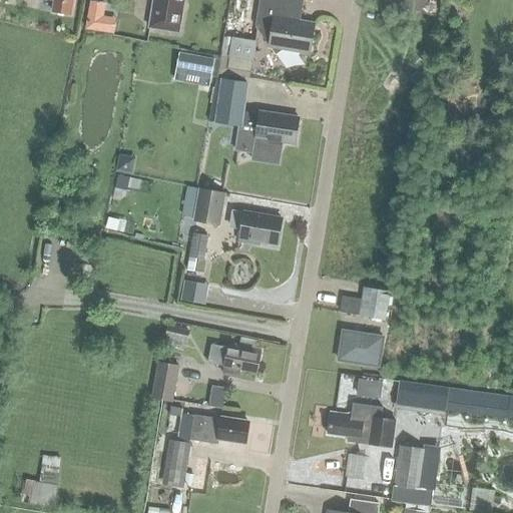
[(45,0),(53,1),(51,11),(69,15),(71,0),(45,0)]
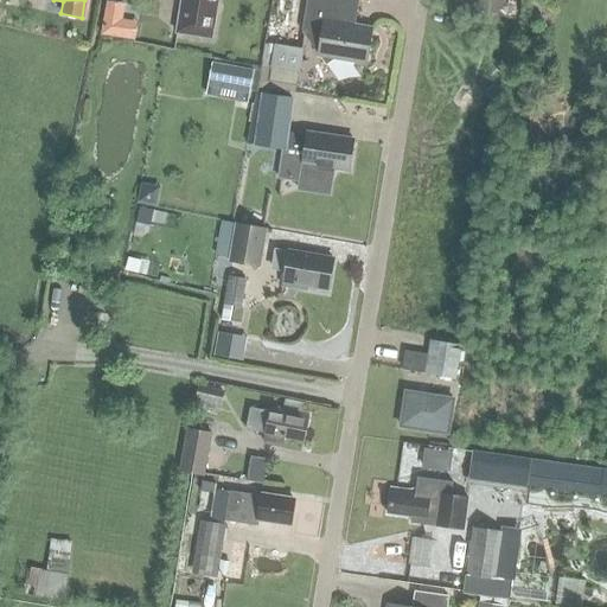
[(133,38),(135,19),(122,18),(123,1),(106,0),(102,0),(100,36),(133,38)]
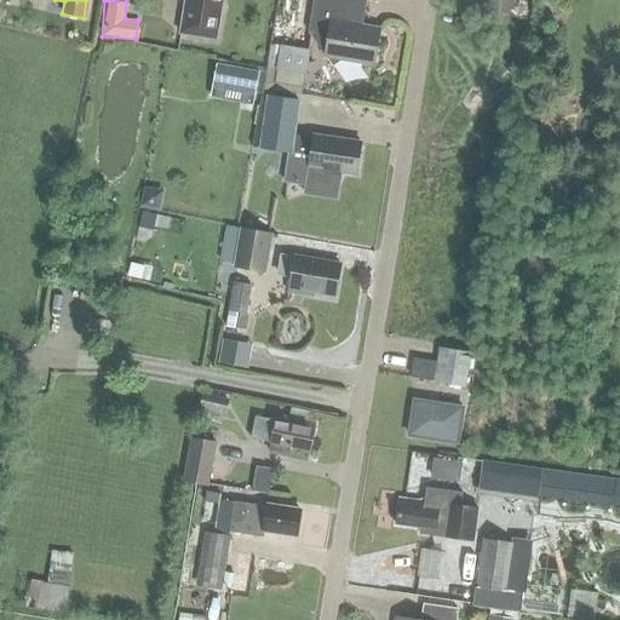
[(183,0),(178,34),(216,41),(222,0),(183,0)]
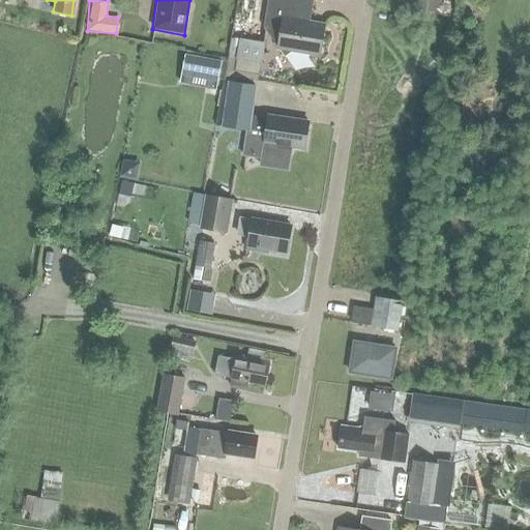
[(310,16),(312,0),(266,0),(262,28),(284,57),(293,51),(319,55),(323,26),(303,22),(304,16),(310,16)]
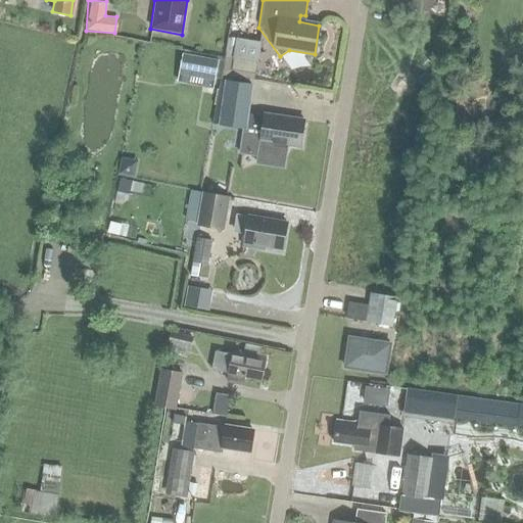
[(229,36),(226,57),(255,61),(258,40),(229,36)]
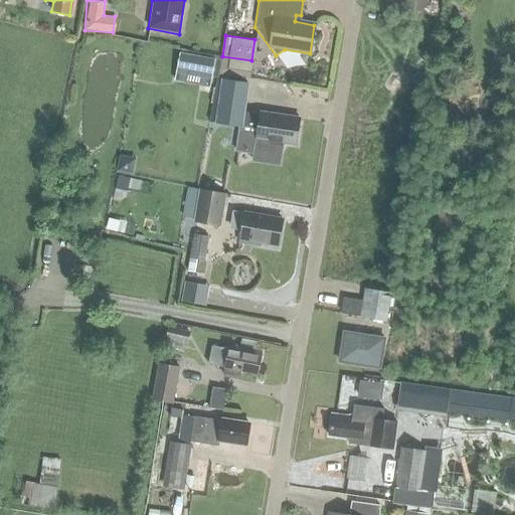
[(179,53),(174,81),(208,89),(214,59),(179,53)]
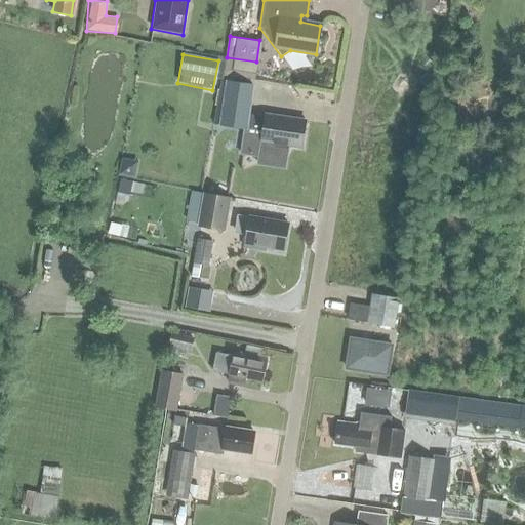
[(227,81),(219,126),(243,129),(240,154),(258,157),(257,164),(283,168),(287,146),(300,148),(305,121),(265,115),(265,117),(247,115),(252,85),(227,81)]
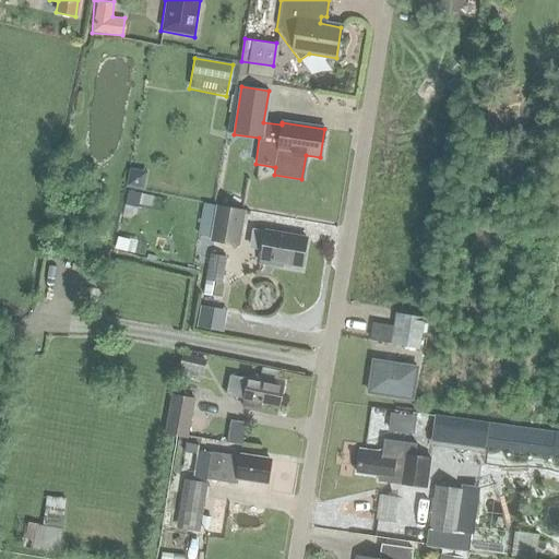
[(130,168),(126,183),(143,188),(146,173),(130,168)]
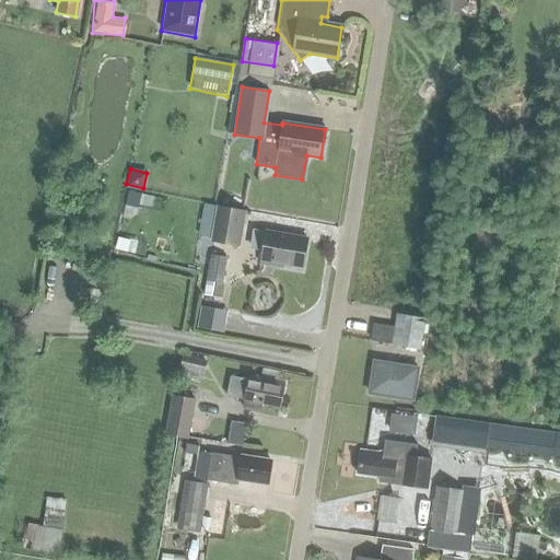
[(211,242),(237,246),(244,211),(218,207),(211,242)]
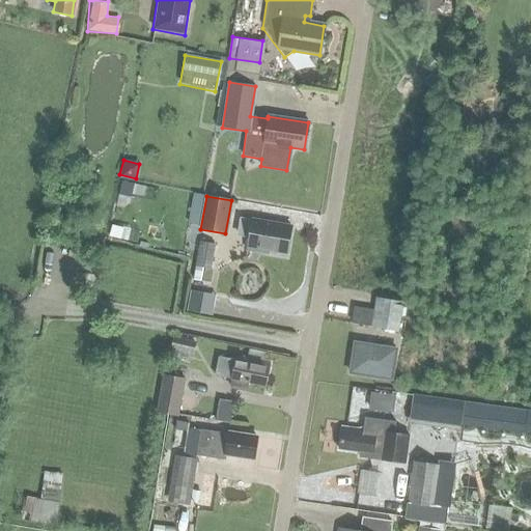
[(246,250),(268,254),(269,250),(285,253),(290,226),(252,220),(251,221),(240,218),(236,235),(248,239),(246,250)]
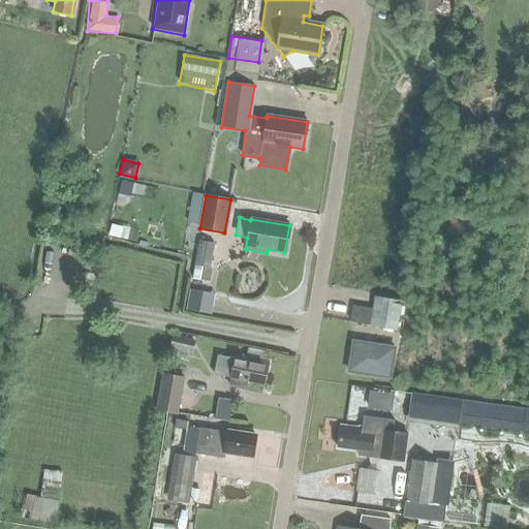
[(198,241),(194,266),(209,268),(213,244),(198,241)]
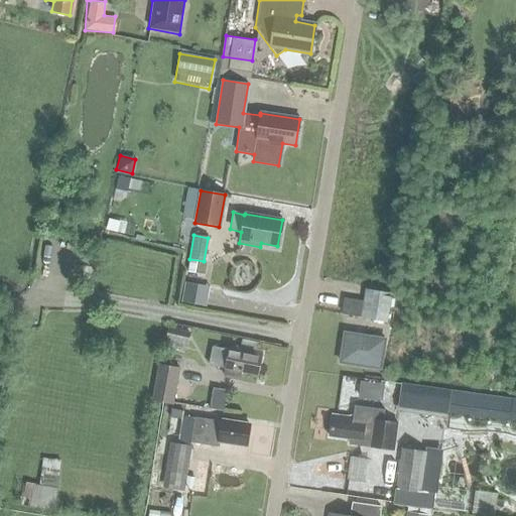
[(178,300),(203,305),(207,285),(182,280),(178,300)]
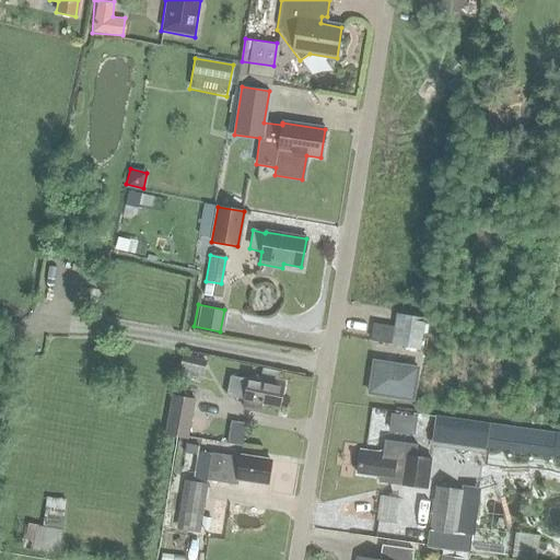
[(399,314),(394,346),(409,348),(418,349),(421,350),(422,338),(426,323),(426,318),(399,314)]
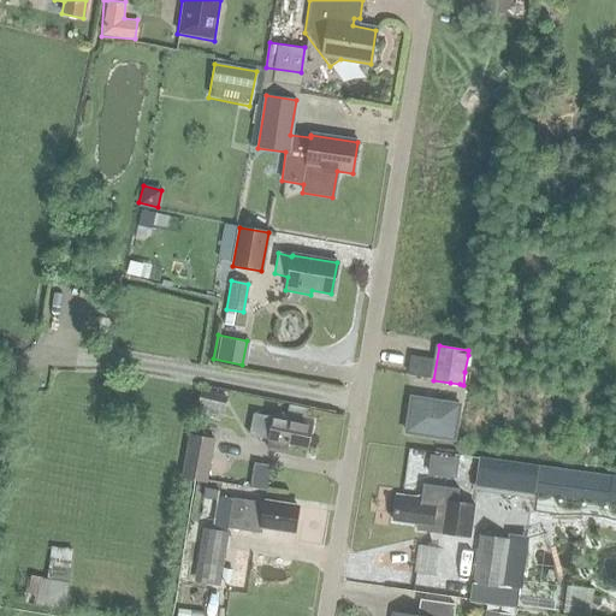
[(406,432),(454,439),(458,406),(410,397),(406,432)]
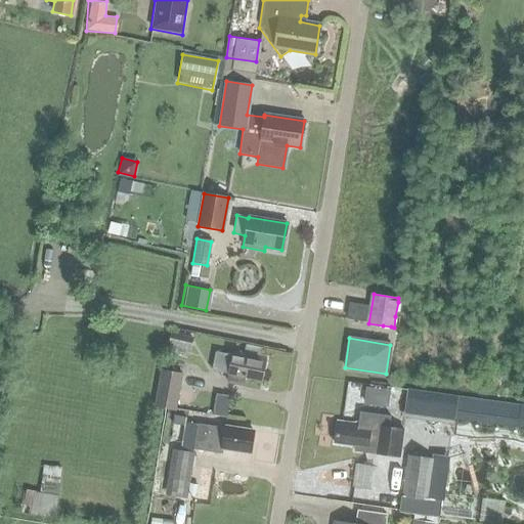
[(261,381),(265,358),(233,351),(232,356),(215,353),(212,370),(228,374),(228,378),(244,381),(244,377),(261,381)]
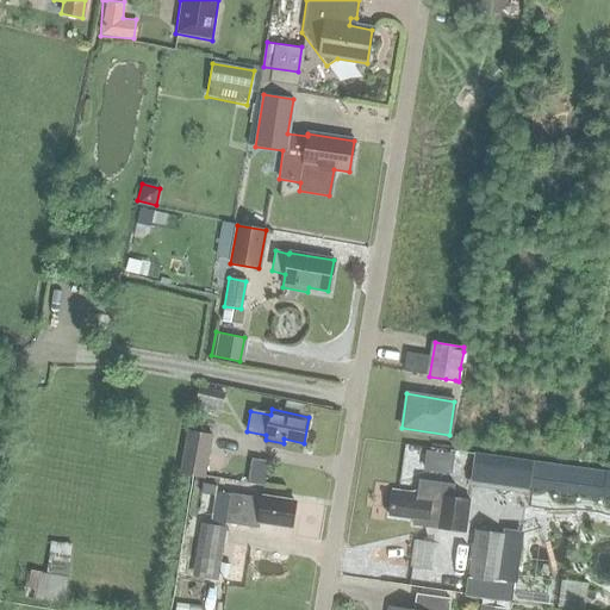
[(188,431),(180,473),(204,478),(212,435),(188,431)]
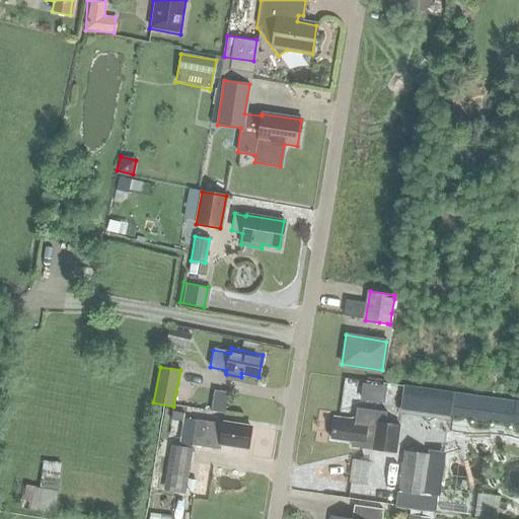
[(518,432),(518,398),(399,385),(396,418),(518,432)]
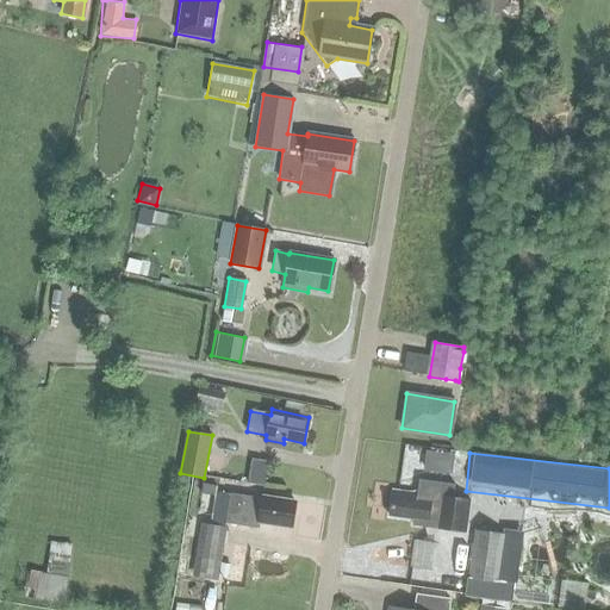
[(261,484),(265,460),(249,458),(244,481),(261,484)]
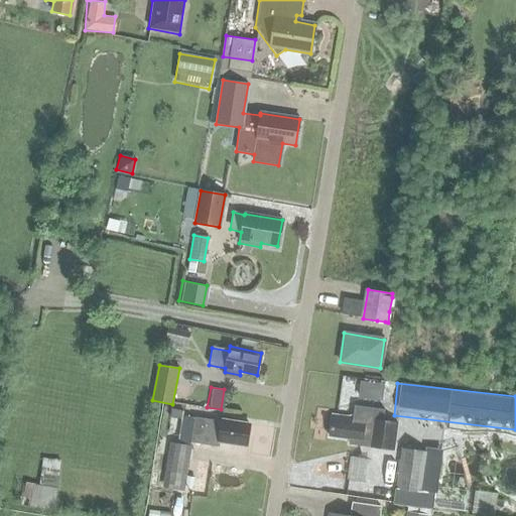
[(332,414),(329,437),(350,439),(349,443),(393,449),(397,423),(383,421),(384,410),(354,406),(353,417),(332,414)]
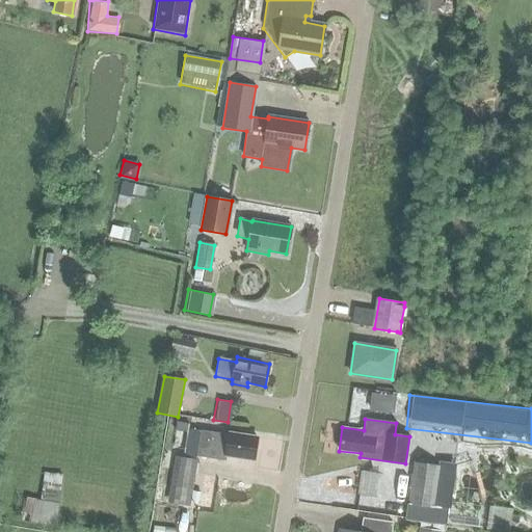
[(200,431),(196,456),(225,460),(227,455),(239,456),(255,458),(257,439),(242,436),(228,434),(228,435),(200,431)]
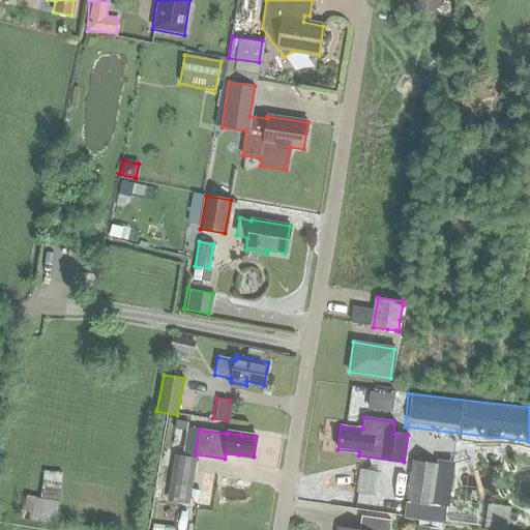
[(167,501),(189,505),(197,459),(174,455),(167,501)]
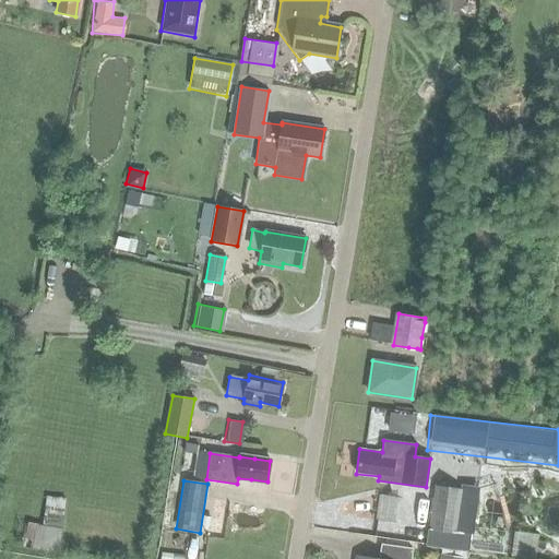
[(429,530),(455,533),(461,489),(435,486),(429,530)]
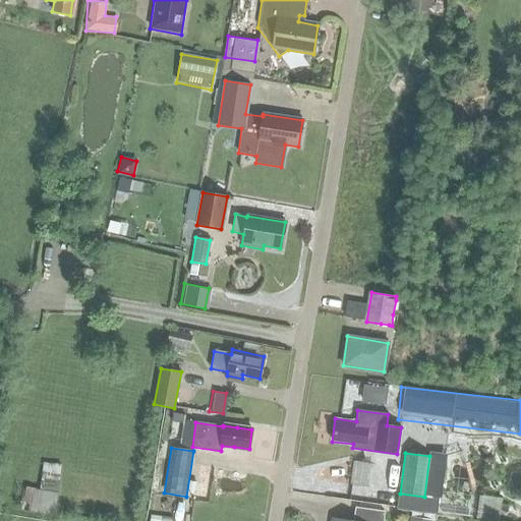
[(52,513),(56,491),(31,487),(27,509),(52,513)]
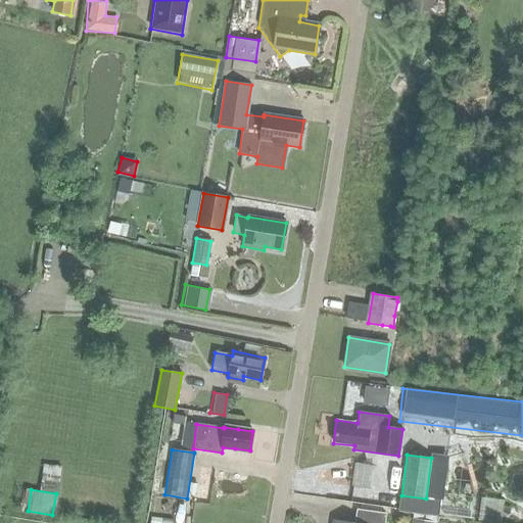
[(383,522),(385,514),(357,510),(354,522),(345,522),(333,521),(333,522),(383,522)]
